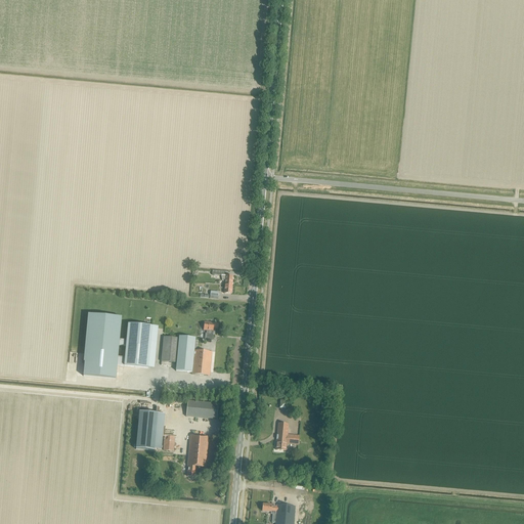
[(231,285),(232,276),(221,275),(221,276),(222,276),(223,280),(225,280),(225,285),(231,285)]
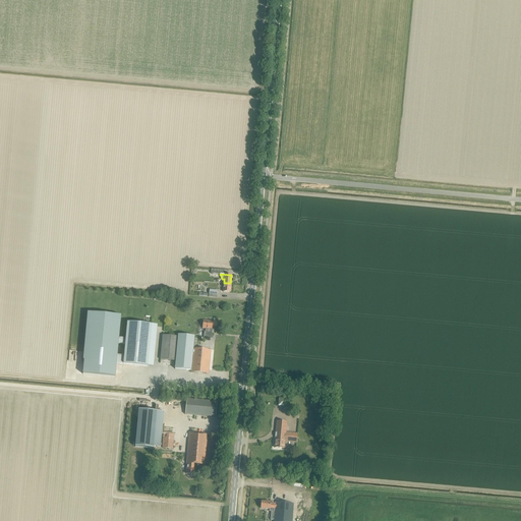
[(217,297),(217,294),(217,290),(209,289),(209,294),(209,297),(217,297)]
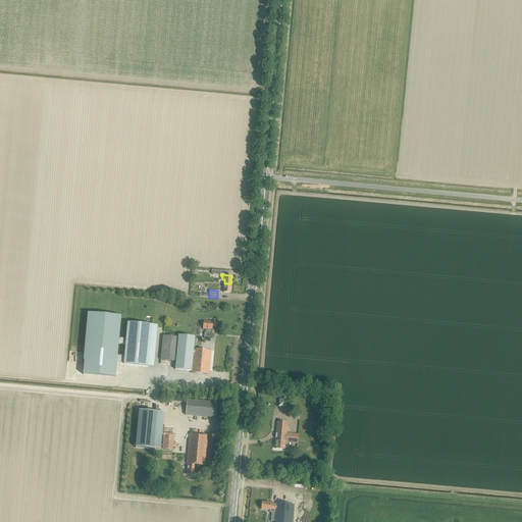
[(117,344),(125,345),(125,338),(117,337),(119,313),(87,310),(82,374),(114,377),(115,364),(123,365),(124,356),(116,355),(117,344)]
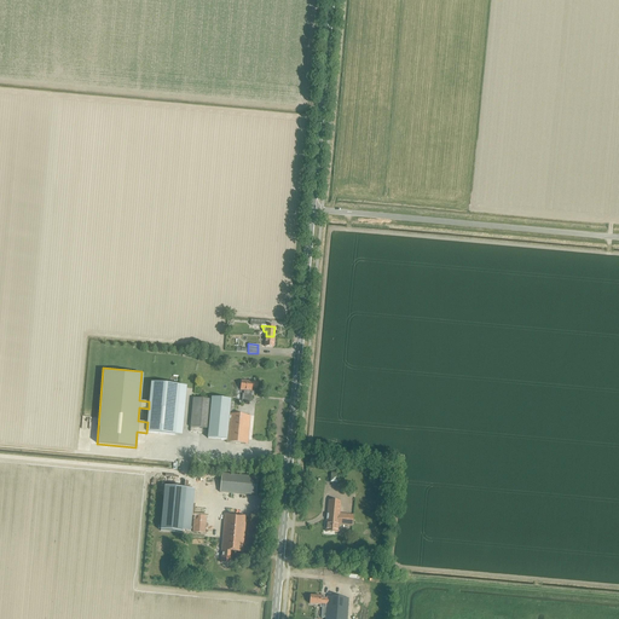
[(256,388),(258,382),(241,381),(241,391),(243,391),(243,394),(242,394),(242,401),(250,403),(252,395),(253,394),(254,391),(252,391),(252,387),(256,388)]
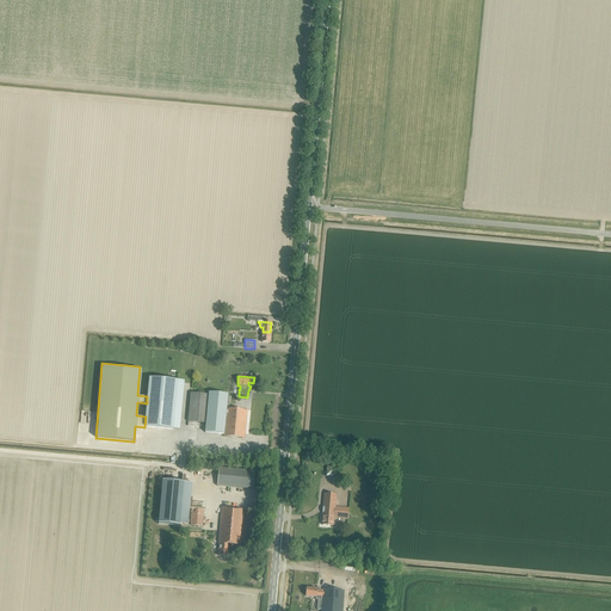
[(146,417),(144,427),(172,430),(177,382),(149,378),(147,396),(147,403),(146,417)]
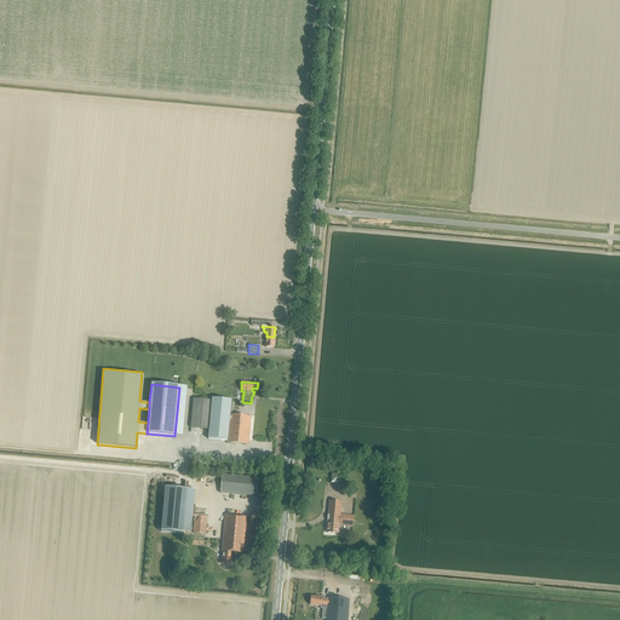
[(212,399),(200,397),(200,400),(194,399),(190,428),(208,430),(208,438),(227,441),(227,443),(247,445),(251,417),(233,415),(234,403),(230,402),(231,400),(212,399)]
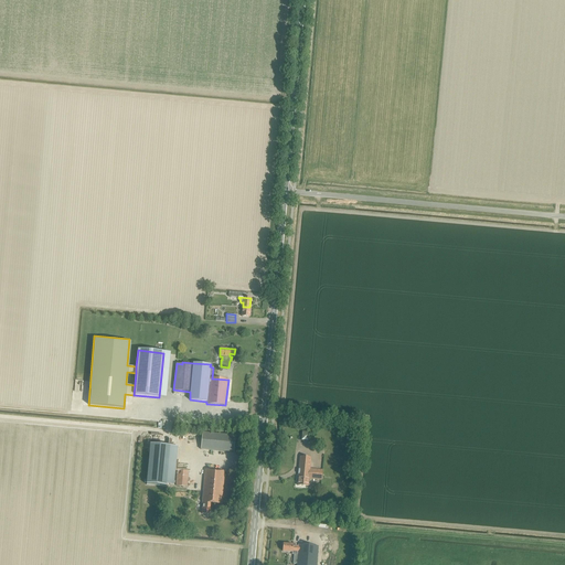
[(233,452),(234,435),(202,433),(200,449),(233,452)]
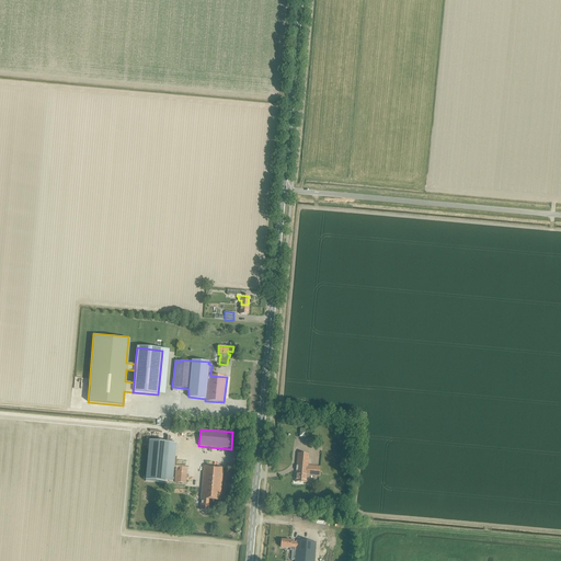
[(164,483),(168,443),(149,442),(145,481),(164,483)]
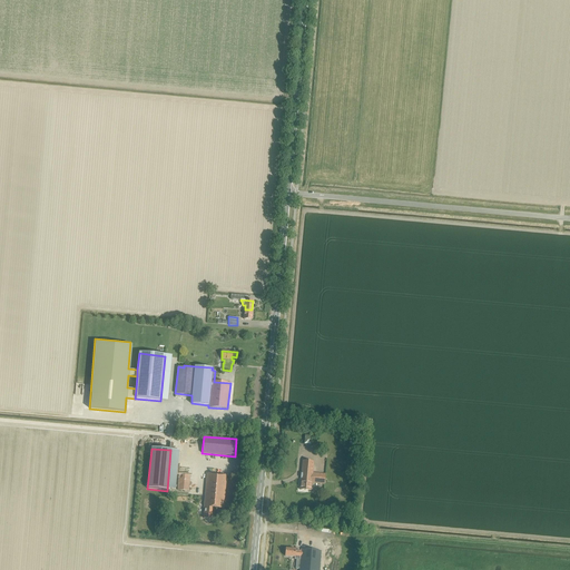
[(303,461),(300,490),(311,491),(312,483),(324,484),(325,474),(313,473),(313,462),(303,461)]
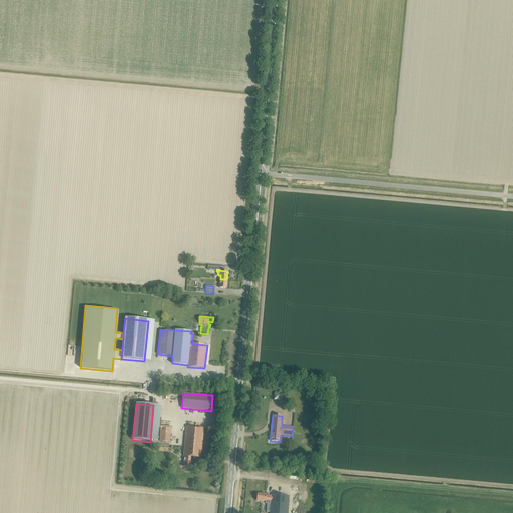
[(192,457),(200,458),(203,428),(186,426),(183,458),(183,466),(191,467),(192,457)]
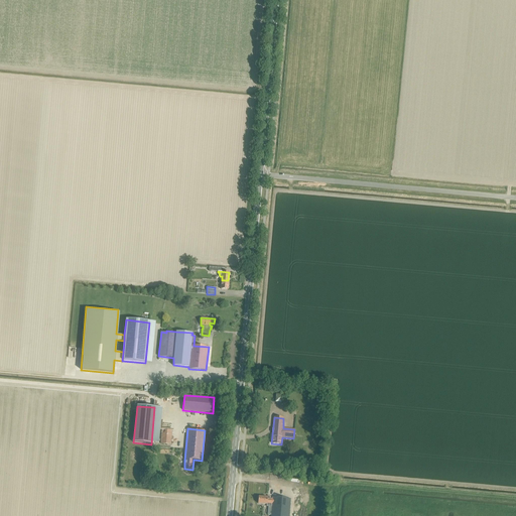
[(170,444),(172,431),(161,430),(160,443),(170,444)]
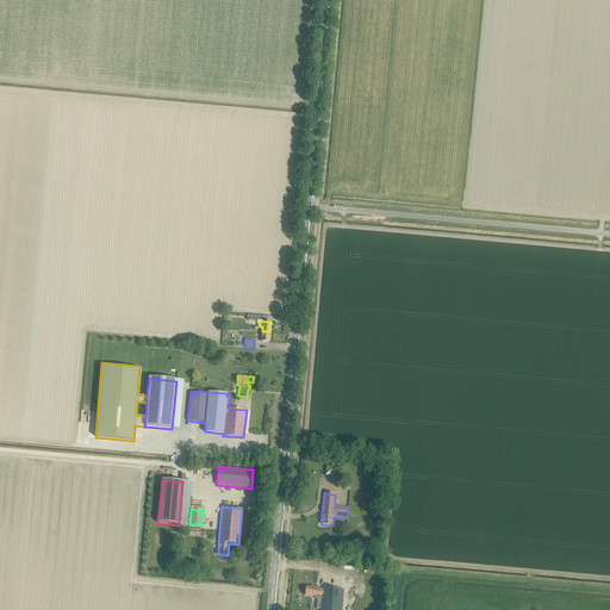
[(316,589),(305,587),(305,595),(315,596),(315,598),(322,599),(319,609),(341,609),(343,590),(322,589),(322,590),(316,590),(316,589)]
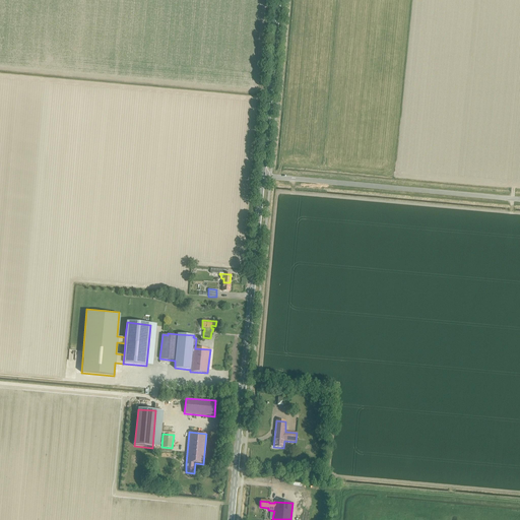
All buildings are outlined.
